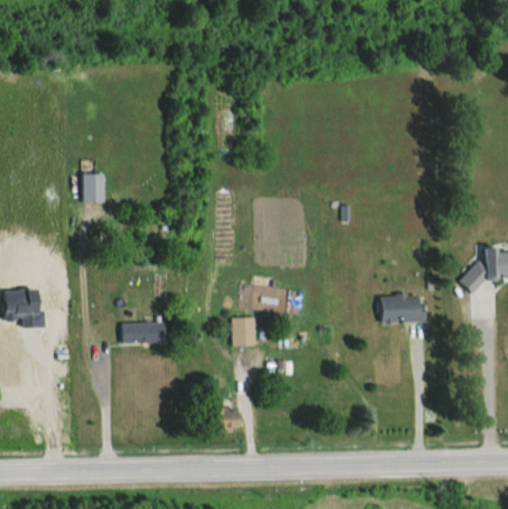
[(507,250),(496,250),(496,244),(479,244),(479,264),(463,264),(463,287),(480,288),(481,277),(496,277),(496,272),(507,272),(507,250)]
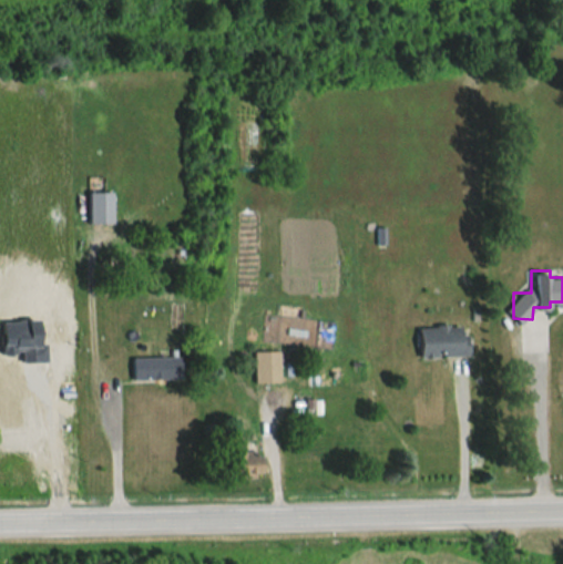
[(422,356),(469,356),(469,324),(422,324),(422,356)]
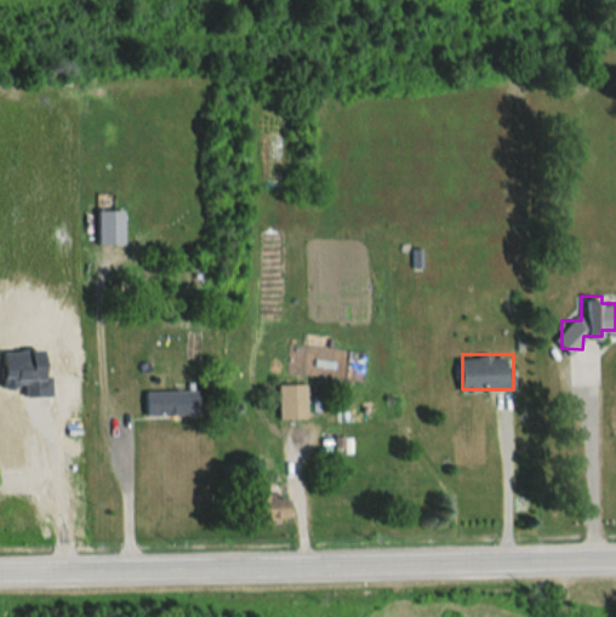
[(309,418),(309,383),(283,383),(283,418),(309,418)]
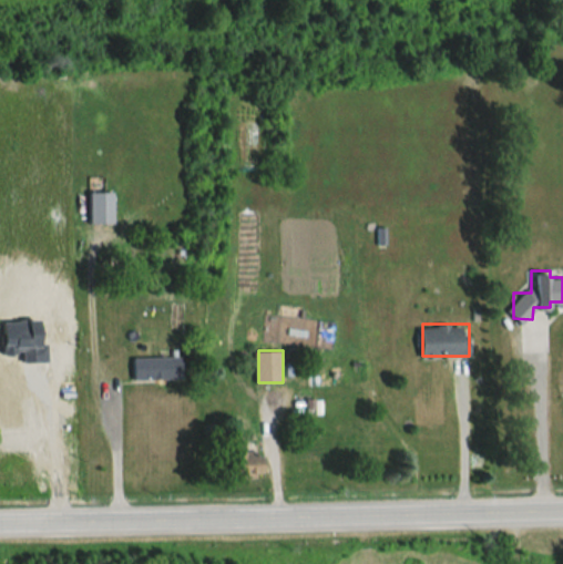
[(135,379),(184,379),(184,355),(135,355),(135,379)]
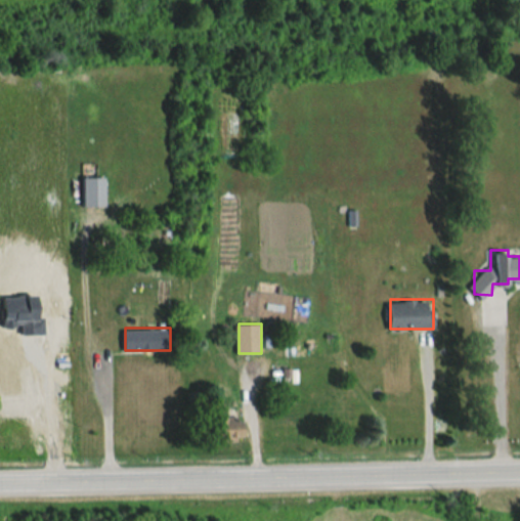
[(217,418),(217,440),(244,439),(243,417),(217,418)]
